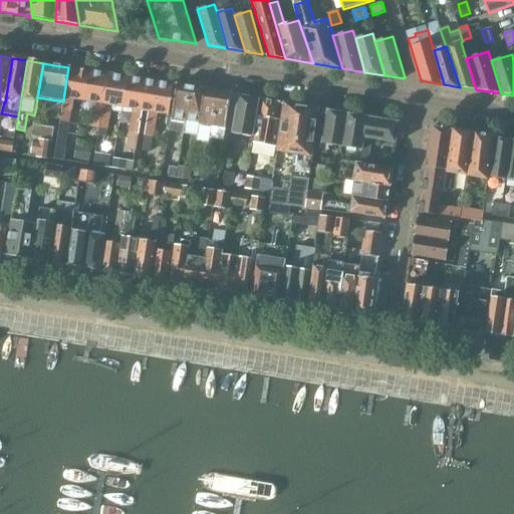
[(61,111),(59,121),(69,123),(71,110),(81,112),(83,100),(88,70),(68,67),(63,101),(61,111)]
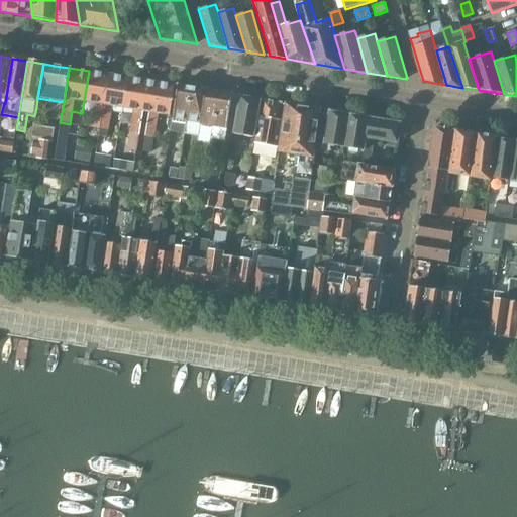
[(89,71),(84,101),(95,103),(91,127),(99,128),(108,75),(89,71)]
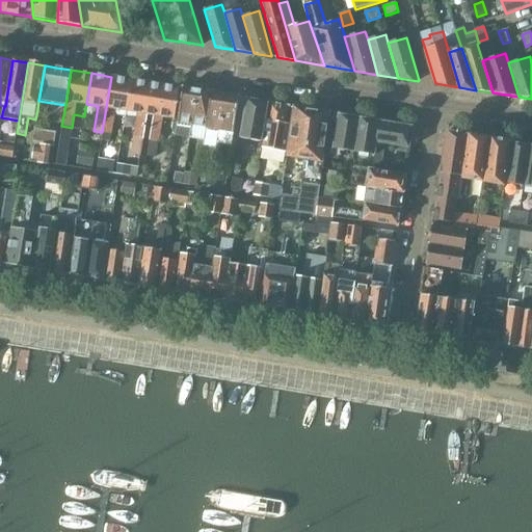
[(111,77),(102,132),(111,133),(114,109),(126,110),(130,80),(111,77)]
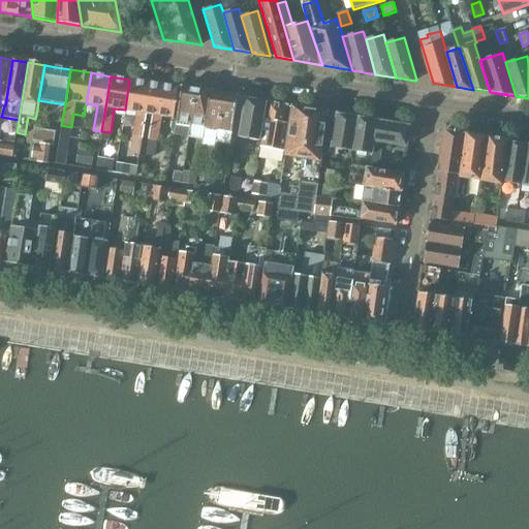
[(152,83),(129,80),(125,110),(135,112),(130,154),(139,155),(143,138),(147,114),(152,83)]
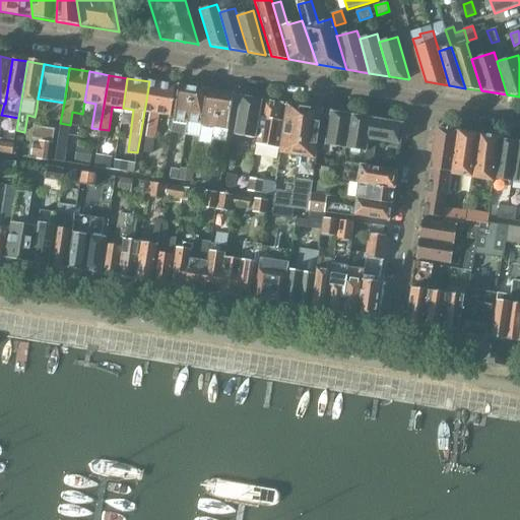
[(175,85),(155,82),(149,81),(144,112),(150,113),(146,137),(143,152),(151,153),(154,138),(155,138),(158,114),(171,116),(175,85)]
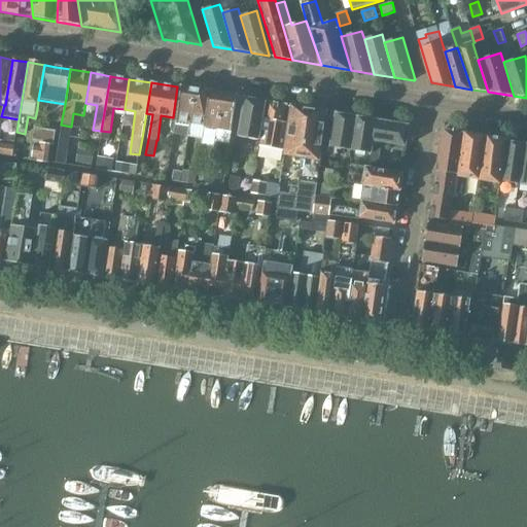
[(181,88),(174,127),(173,133),(188,136),(196,91),(181,88)]
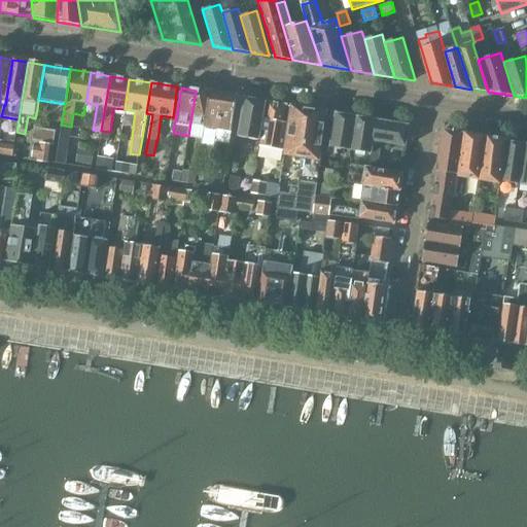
[(196,91),(188,136),(202,138),(210,93),(196,91)]
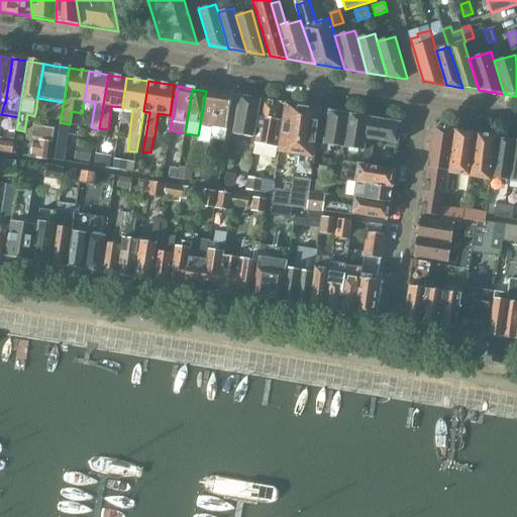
[(198,135),(197,140),(211,142),(212,139),(214,126),(219,93),(206,91),(198,135)]
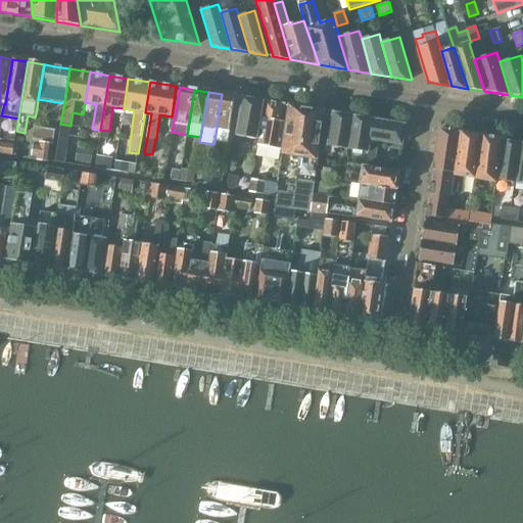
[(217,128),(215,141),(228,143),(235,96),(222,94),(217,128)]
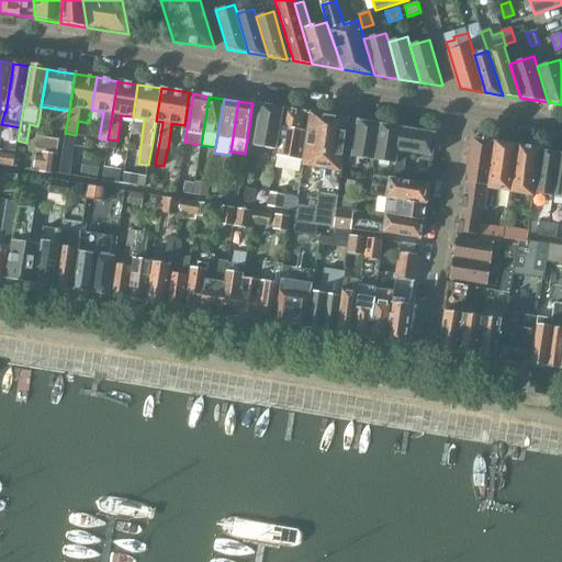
[(260,105),(253,146),(274,150),(283,109),(260,105)]
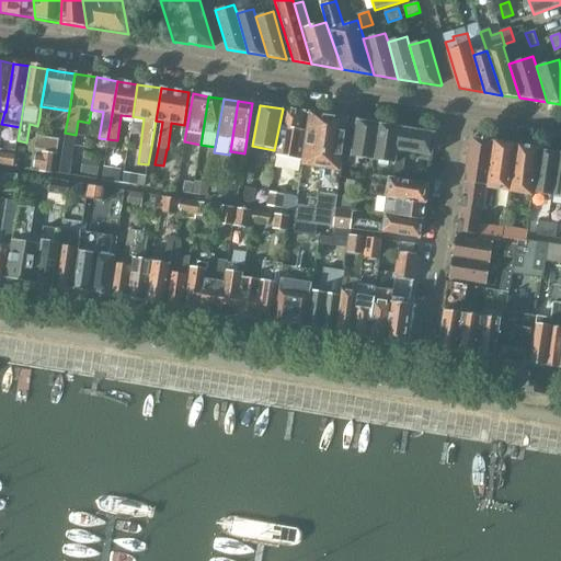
[(276,155),(285,157),(298,159),(300,144),(304,125),(305,113),(284,109),(276,155)]
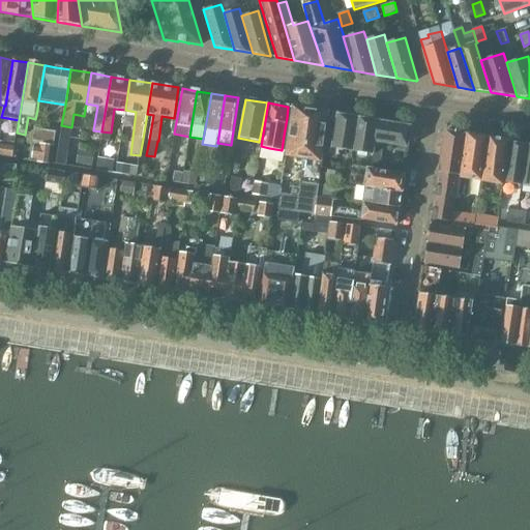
[(291,119),(285,154),(303,156),(311,110),(292,107),(291,119)]
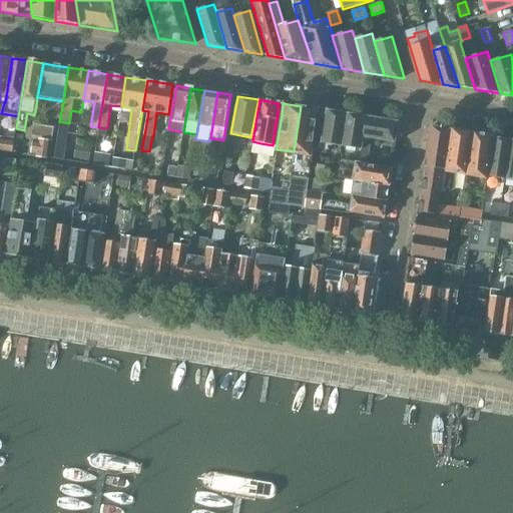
[(312,155),(319,109),(301,106),(294,151),(291,176),(308,178),(312,155)]
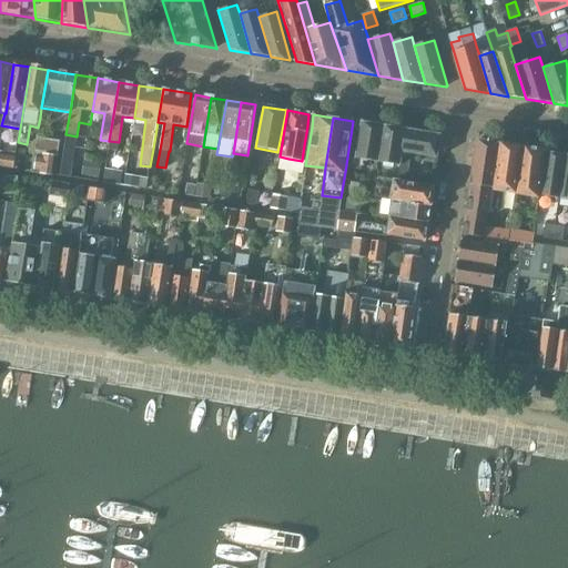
[(354,159),(352,170),(362,171),(363,161),(377,163),(383,127),(361,122),(355,159),(354,159)]
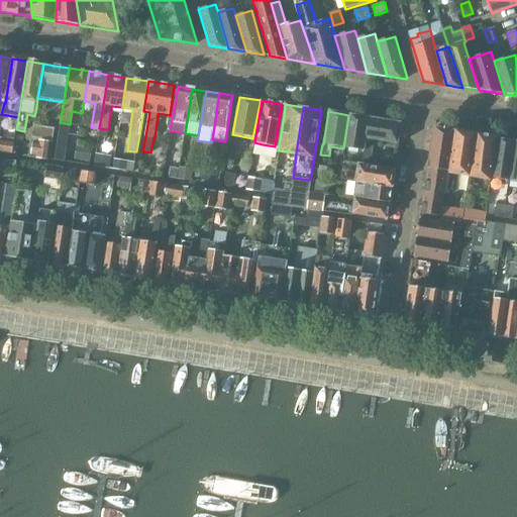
[(348,115),(343,148),(347,149),(364,151),(363,160),(372,162),(373,150),(364,149),(369,118),(348,115)]
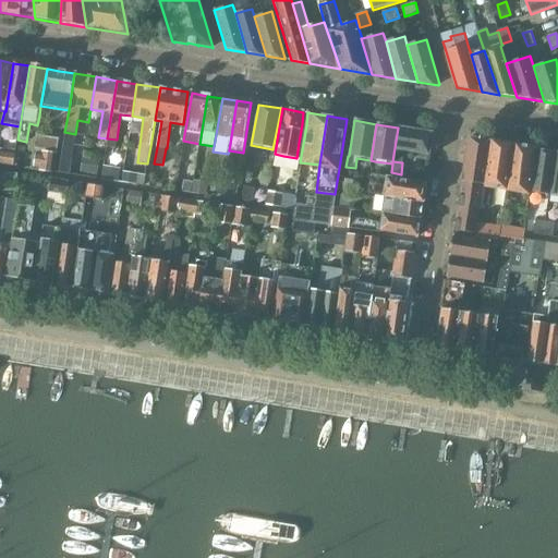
[(398,128),(392,161),(402,162),(404,152),(429,156),(433,137),(433,133),(429,133),(398,128)]
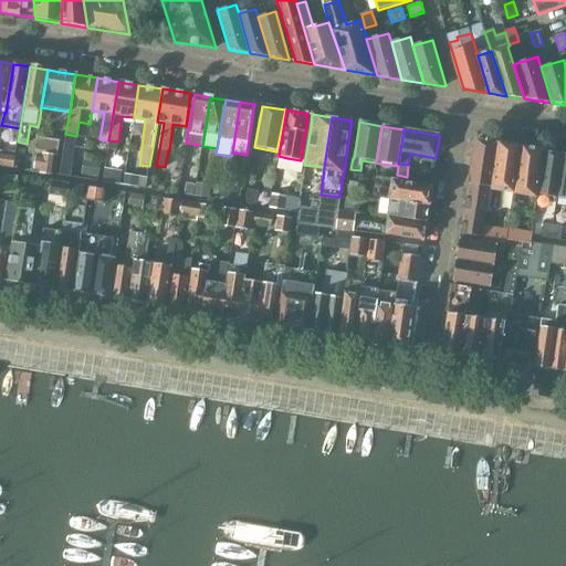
[(37,138),(34,152),(42,153),(43,153),(45,140),(37,138)]
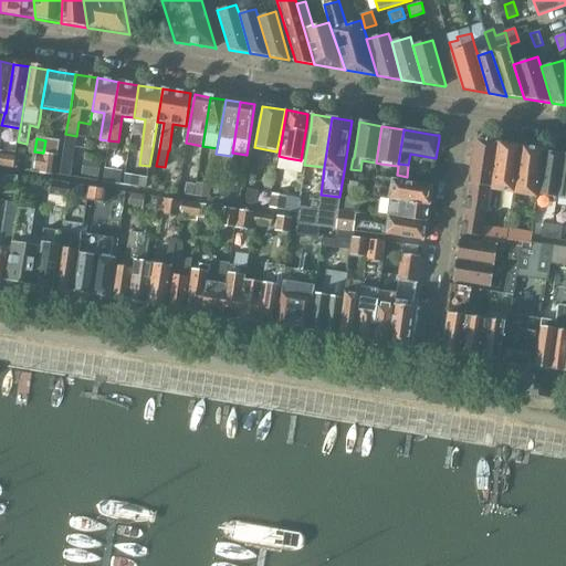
[(108,140),(107,149),(117,150),(117,143),(118,142),(108,140)]
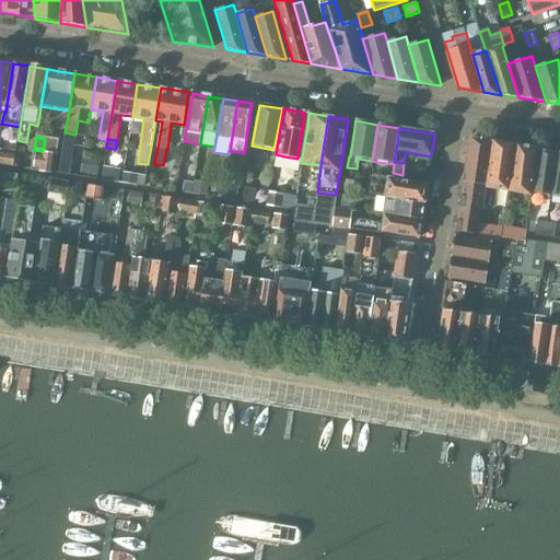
[(470,140),(465,172),(463,183),(487,186),(493,143),(470,140)]
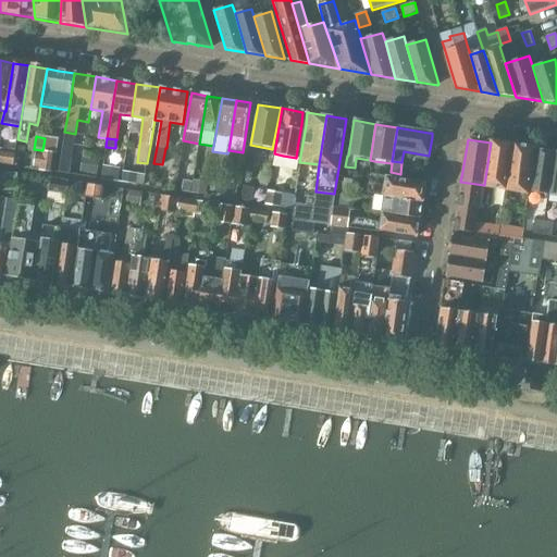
[(491,143),(484,185),(481,206),(492,207),(495,188),(506,189),(514,146),(491,143)]
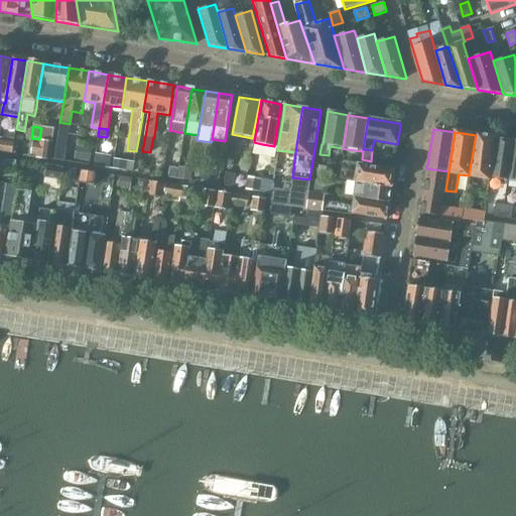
[(476,135),(469,175),(490,179),(490,178),(496,139),(476,135)]
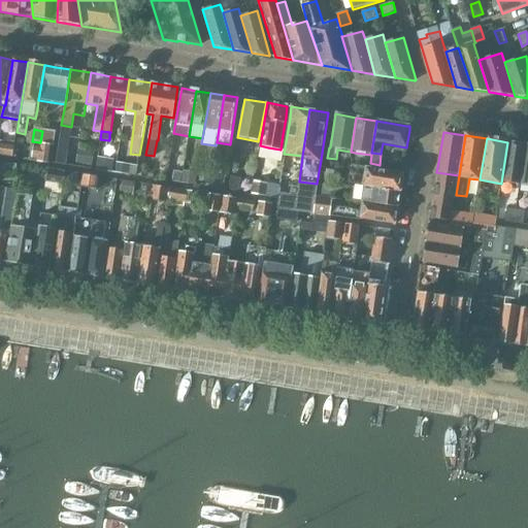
[(0,155),(12,157),(14,144),(0,141),(0,155)]
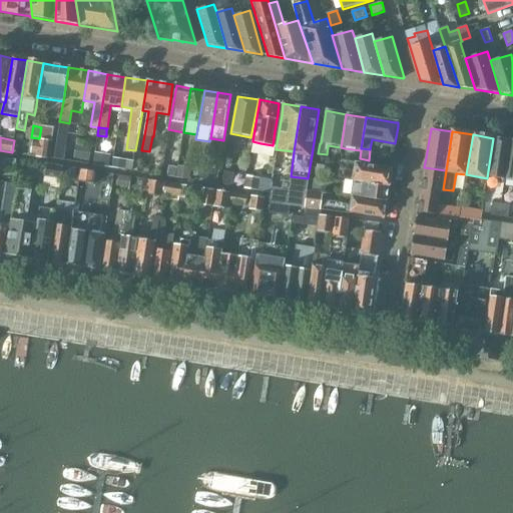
[(33,141),(31,153),(35,154),(35,156),(47,158),(50,140),(39,138),(38,138),(37,141),(33,141)]
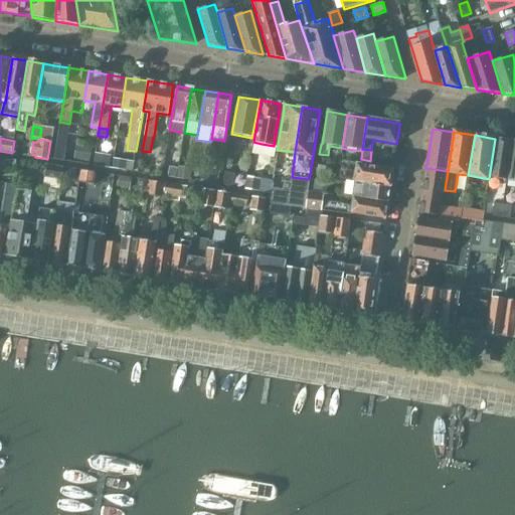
[(495,139),(489,178),(507,181),(513,141),(495,139)]
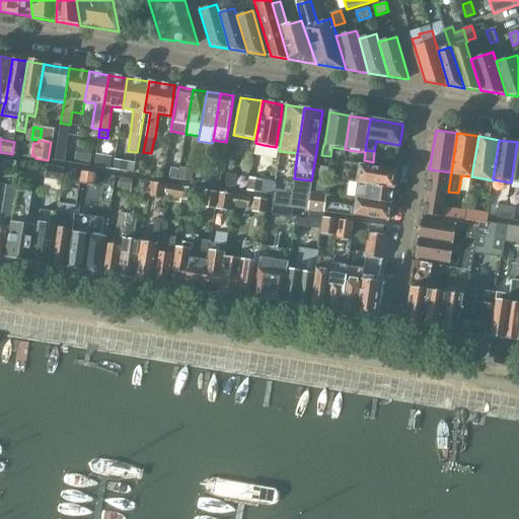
[(78,147),(75,161),(90,164),(93,149),(78,147)]
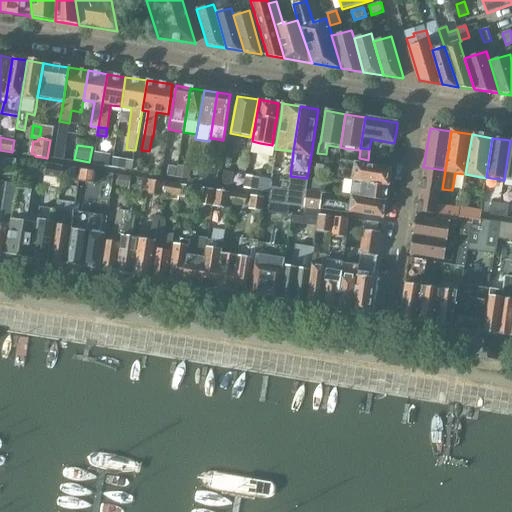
[(110,155),(95,153),(93,164),(108,166),(110,155)]
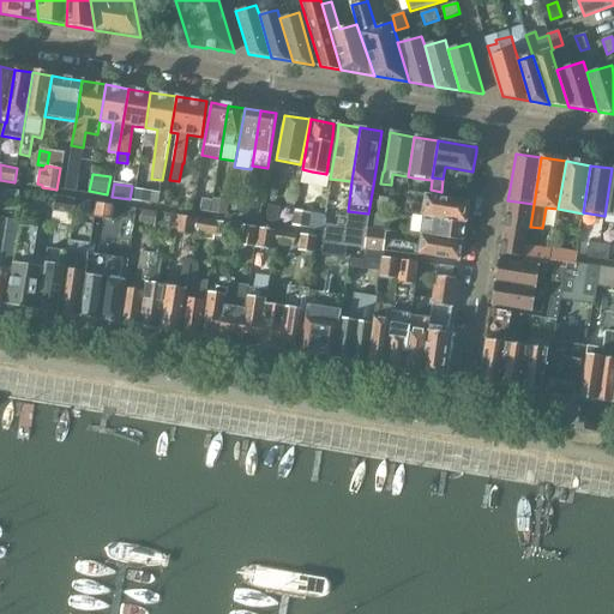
[(0,202),(6,204),(6,202),(17,204),(19,188),(0,185),(0,202)]
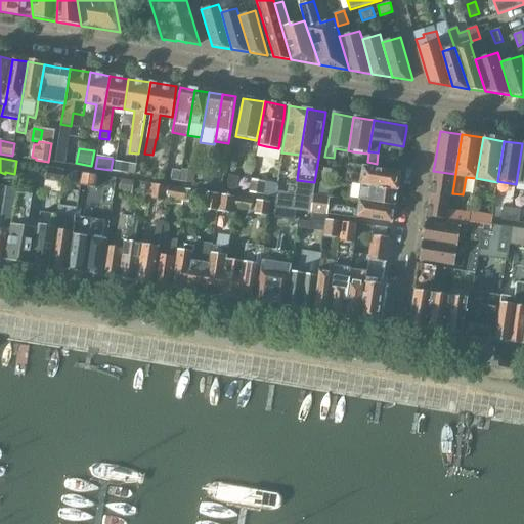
[(117,163),(116,171),(127,173),(128,164),(117,163)]
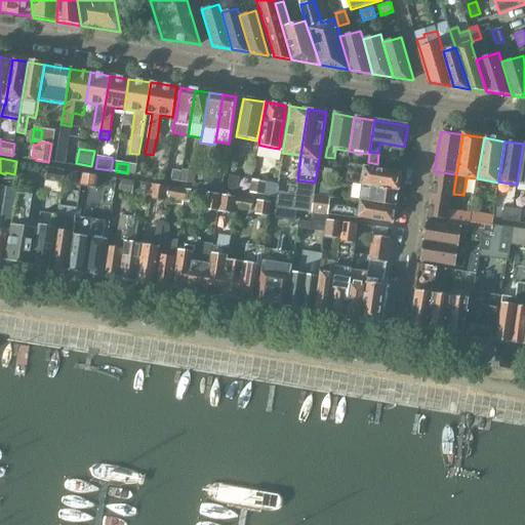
[(348,172),(347,180),(362,184),(397,190),(400,172),(349,164),(348,172)]
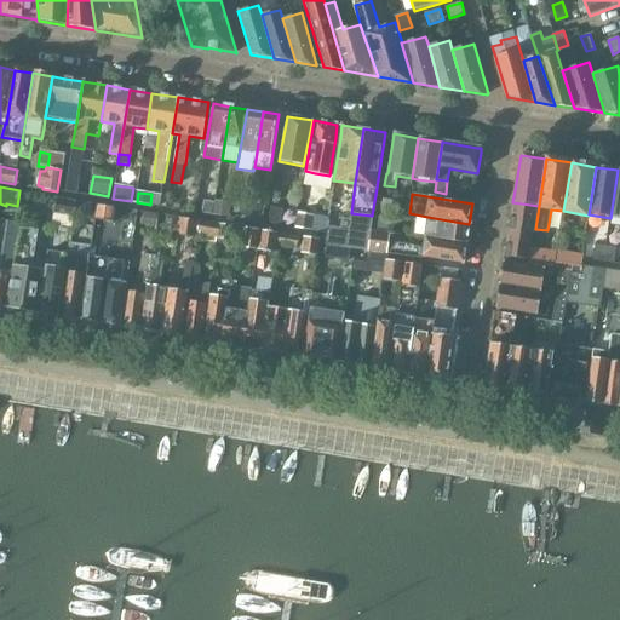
[(53,213),(74,217),(76,202),(56,199),(53,213)]
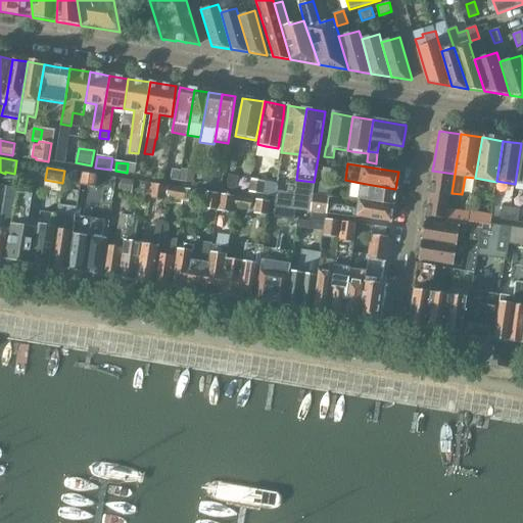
[(323,168),(321,177),(332,178),(334,169),(323,168)]
